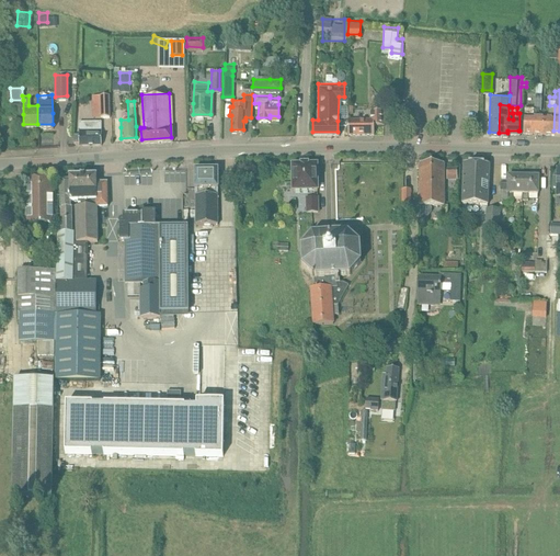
[(532,129),(533,104),(523,104),(522,129),(532,129)]
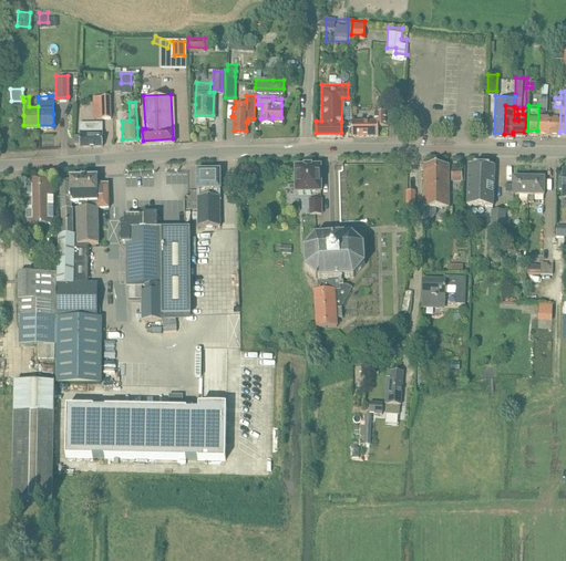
[(544,105),(538,105),(537,131),(548,132),(549,113),(543,112),(544,105)]
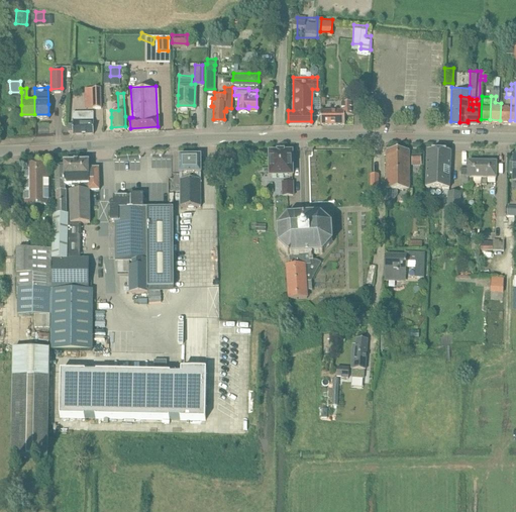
[(501,103),(500,120),(510,120),(511,97),(506,97),(505,103),(501,103)]
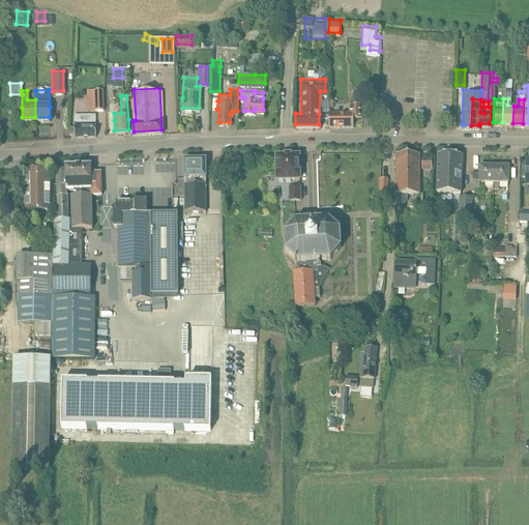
[(327,109),(327,113),(328,123),(352,123),(352,114),(361,114),(361,100),(349,100),(349,109),(327,109)]
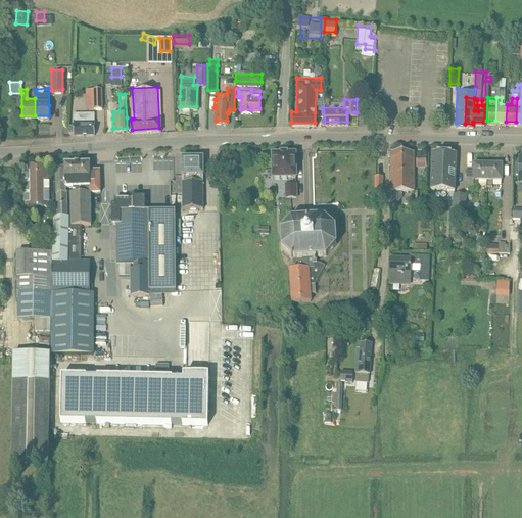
[(73,122),(67,122),(67,130),(73,130),(73,131),(94,131),(94,130),(93,121),(93,115),(93,109),(73,109),(73,115),(73,122)]
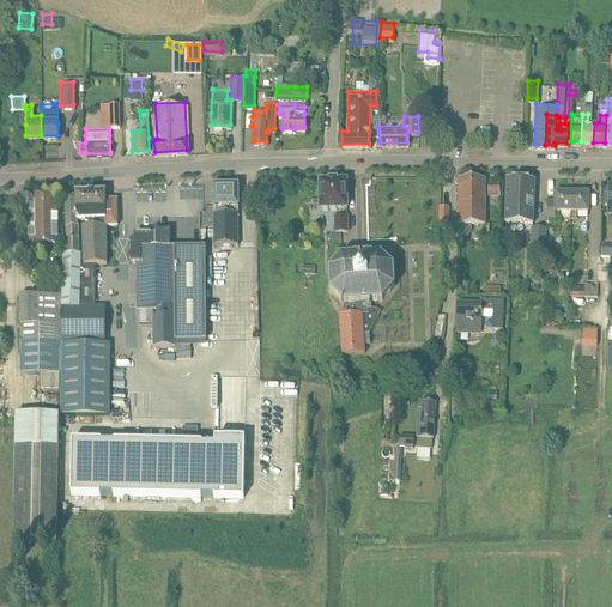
[(484,219),(484,174),(484,173),(458,173),(458,219),(484,219)]
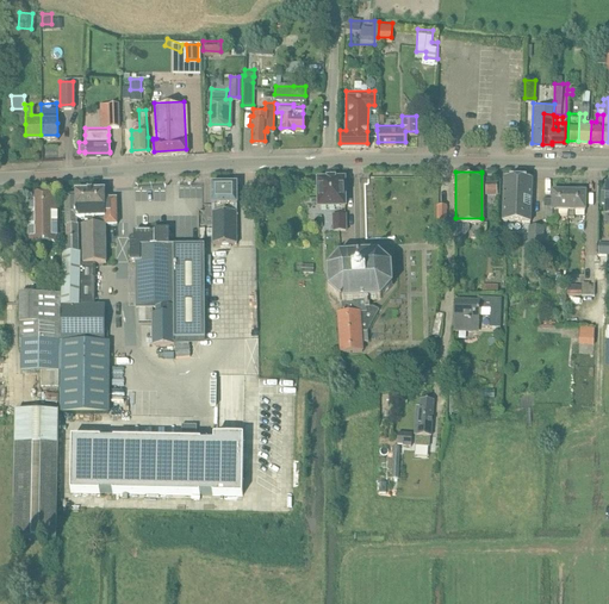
[(503,185),(502,215),(529,216),(530,185),(530,173),(503,173),(503,185)]
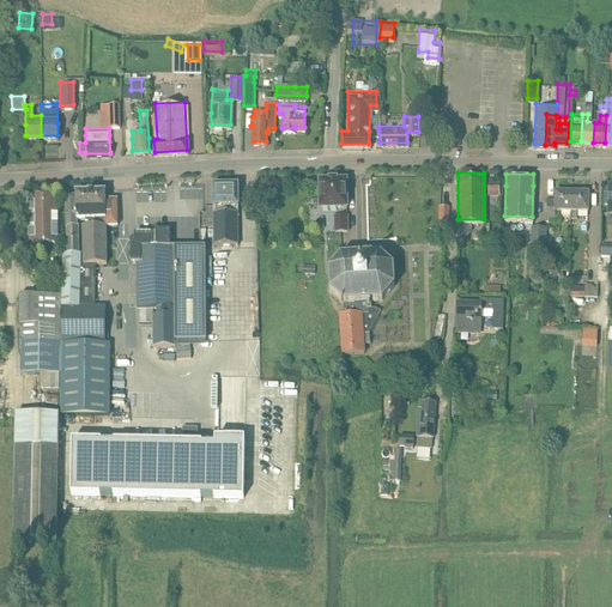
[(345,175),(319,176),(319,204),(346,204),(345,175)]
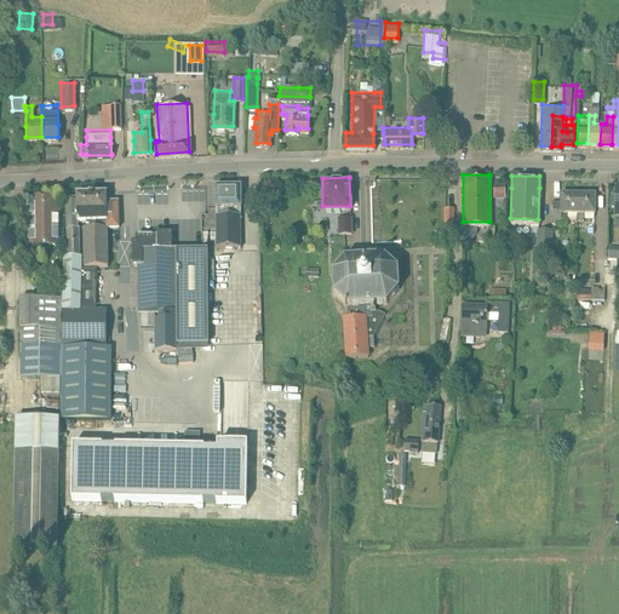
[(240,182),(215,182),(215,204),(217,204),(217,210),(215,210),(216,244),(240,244),(240,210),(238,210),(236,204),(240,204),(240,182)]
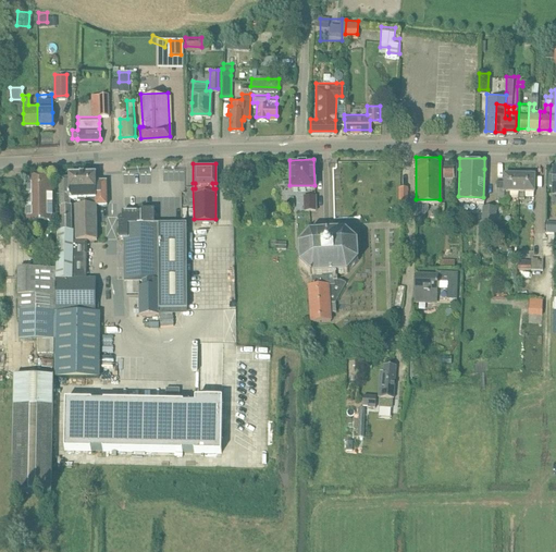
[(69,174),(59,174),(59,185),(60,227),(57,227),(56,265),(54,307),(95,307),(95,273),(86,273),(86,235),(96,235),(95,200),(98,200),(98,206),(107,206),(106,187),(106,176),(95,176),(95,170),(68,171),(69,174)]
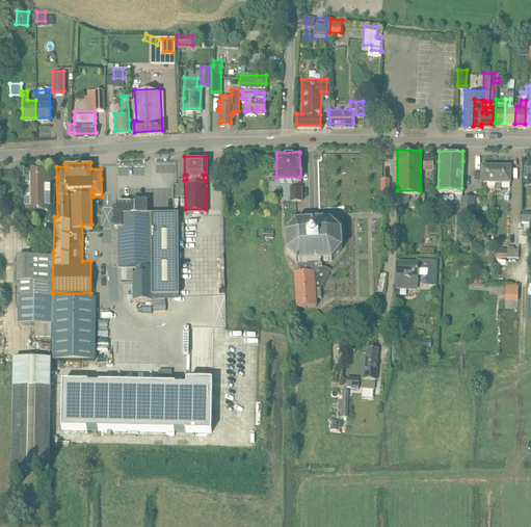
[(495,179),(496,162),(481,162),(480,170),(474,170),(473,185),(485,186),(485,179),(495,179)]
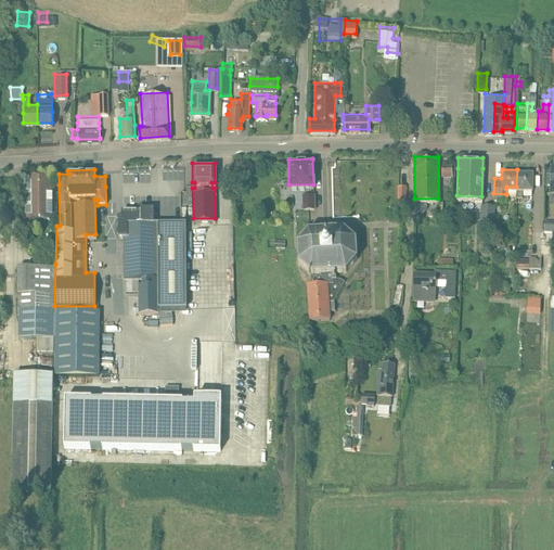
[(516,187),(516,194),(522,194),(522,187),(531,188),(532,170),(517,169),(516,187)]
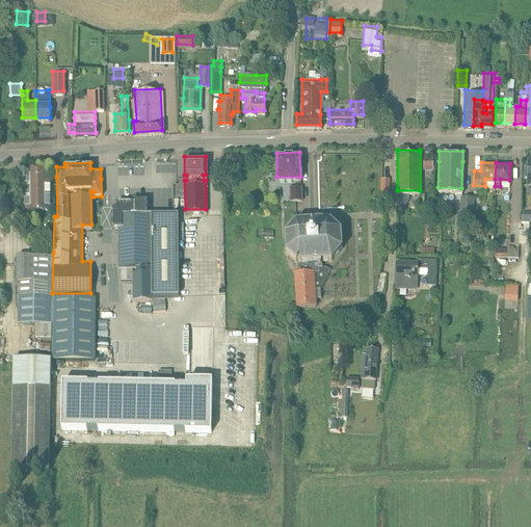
[(51,206),(50,176),(50,165),(24,165),(24,208),(43,207),(43,215),(52,215),(52,206),(51,206)]
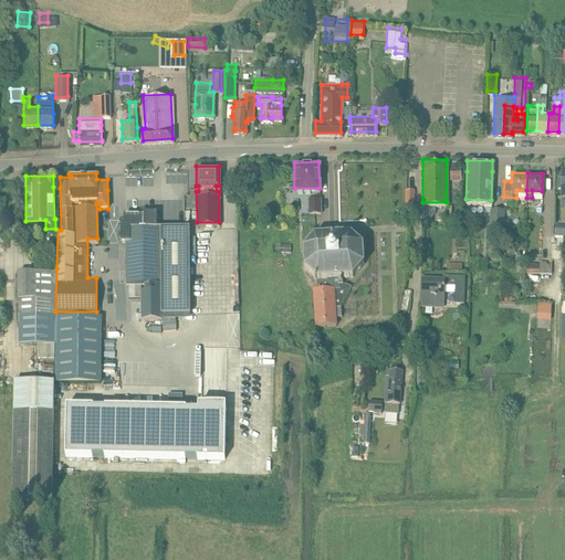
[(320,194),(307,194),(309,209),(320,209),(320,194)]
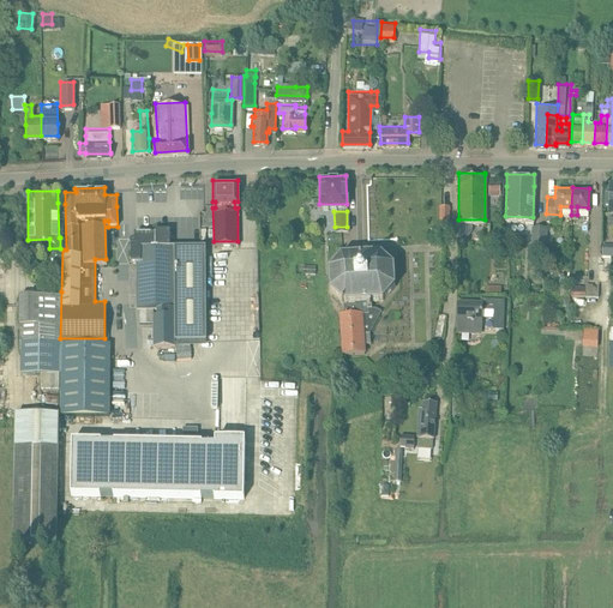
[(545,223),(534,223),(534,251),(545,251),(545,223)]
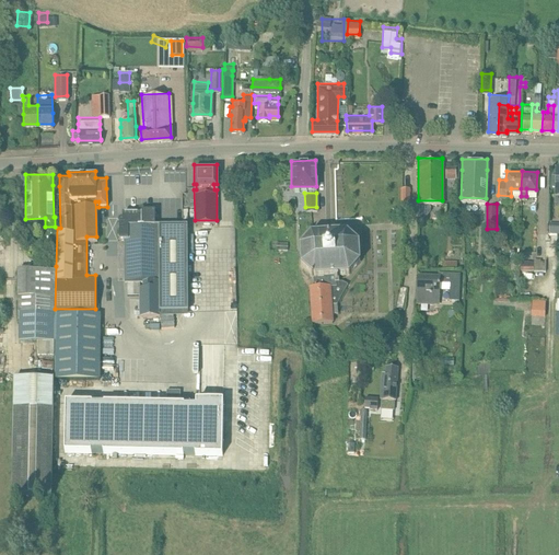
[(139,285),(139,312),(159,312),(159,307),(187,307),(187,220),(154,221),(154,206),(141,206),(141,208),(121,209),(121,215),(120,215),(118,216),(118,235),(124,235),(124,277),(142,277),(142,285),(139,285)]
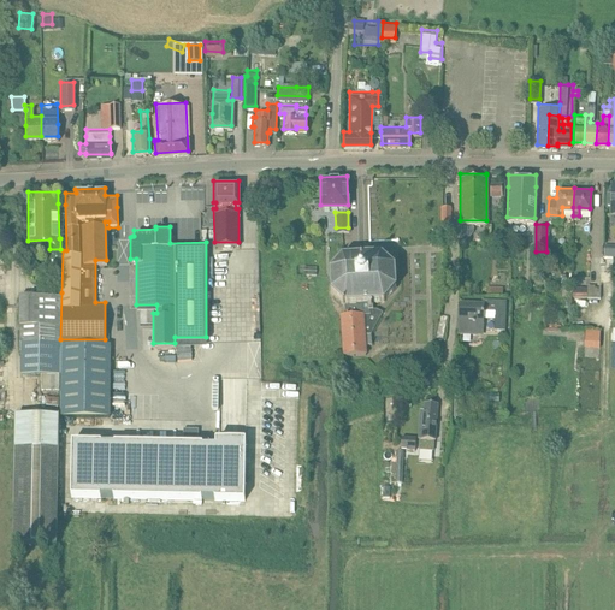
[(343,351),(353,350),(365,350),(365,341),(371,341),(370,330),(382,308),(376,305),(372,305),(372,298),(383,297),(395,283),(394,262),(380,250),(342,253),(330,266),(331,288),(343,297),(342,298),(343,300),(344,298),(346,298),(346,311),(341,311),(343,351)]
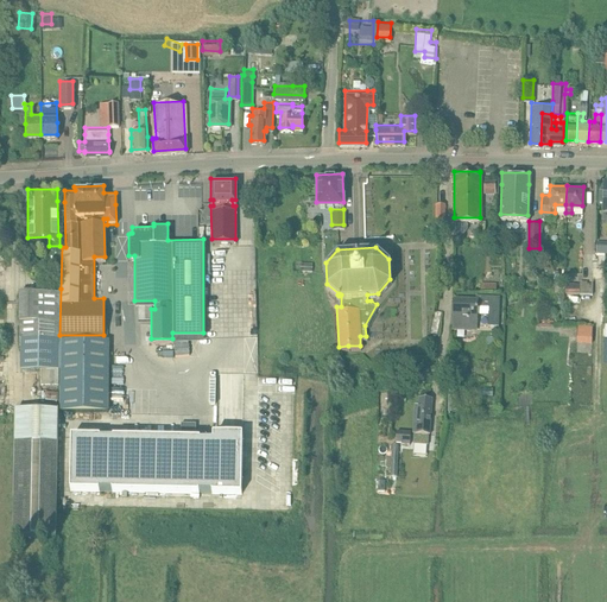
[(580,279),(562,279),(562,289),(580,289),(580,279)]
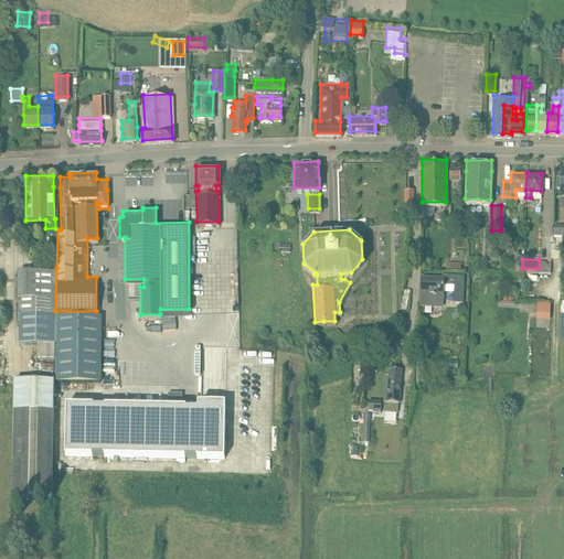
[(55,311),(56,268),(18,268),(18,294),(18,320),(19,320),(20,340),(31,340),(39,340),(54,340),(55,311)]
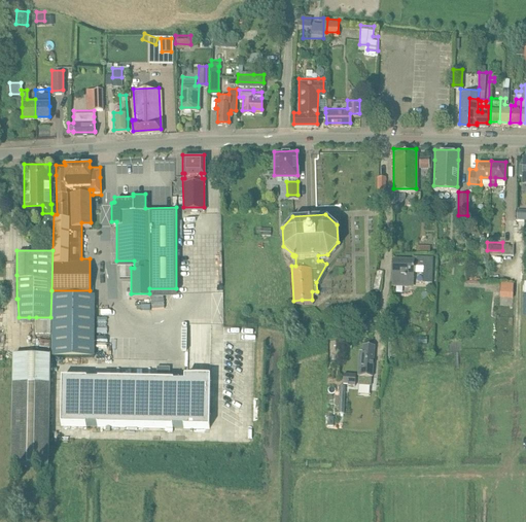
[(413,252),(413,256),(392,255),(391,279),(412,280),(413,263),(422,264),(422,278),(431,279),(432,253),(413,252)]
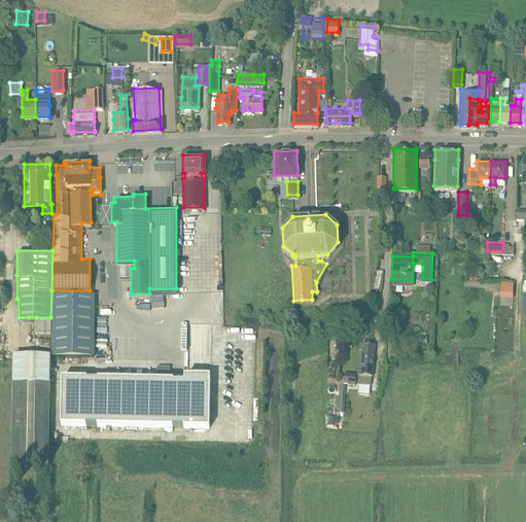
[(500,293),(513,294),(514,279),(500,278),(500,293)]
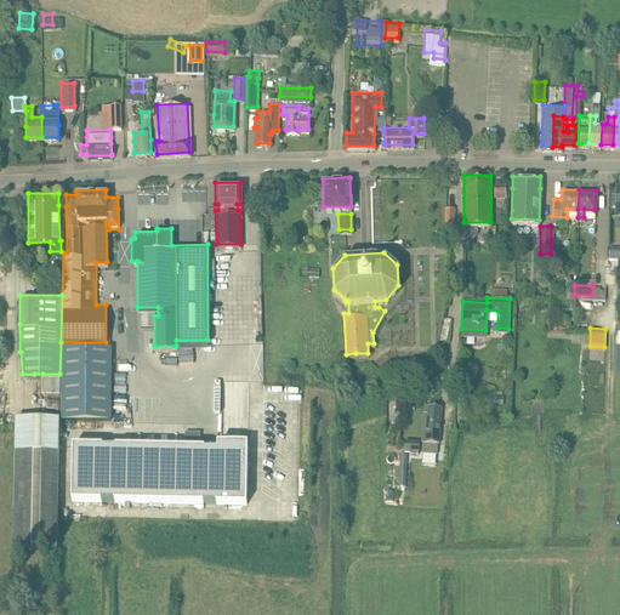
[(60,374),(60,391),(60,416),(108,416),(109,342),(106,342),(61,342),(60,374)]
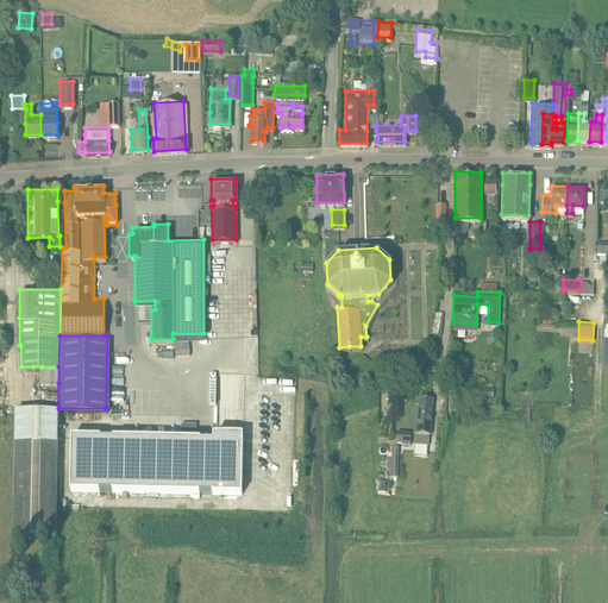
[(58,366),(42,366),(41,383),(58,383),(58,366)]
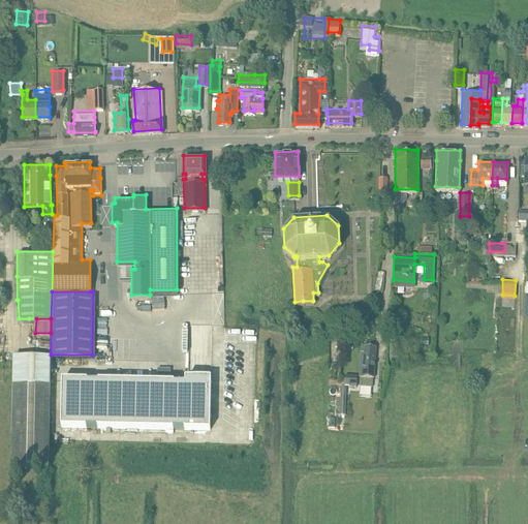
[(364,342),(363,356),(360,356),(359,373),(373,374),(375,343),(364,342)]
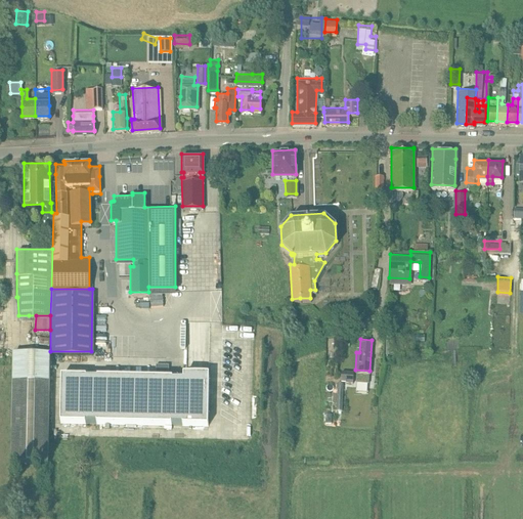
[(47,460),(49,374),(49,349),(13,349),(11,460),(47,460)]
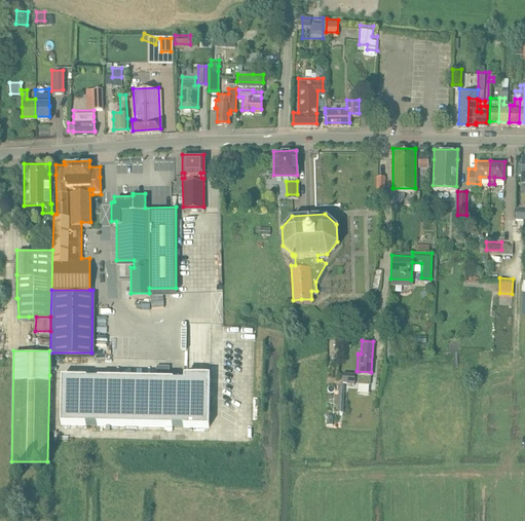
[(354,369),(342,368),(341,379),(354,379),(354,369)]
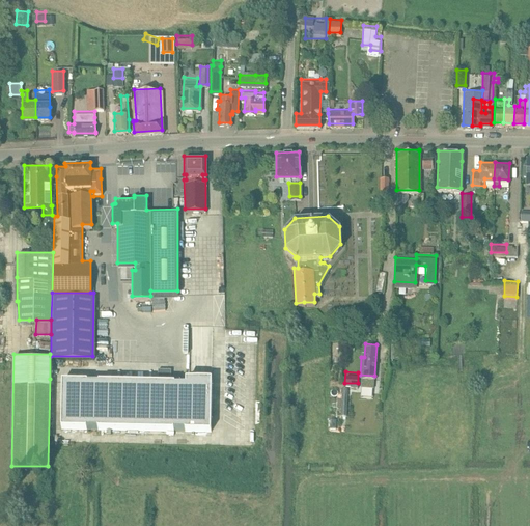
[(61,377),(60,424),(86,424),(98,424),(148,425),(173,426),(173,425),(185,426),(210,427),(211,376),(186,376),(185,380),(174,380),(174,379),(99,378),(87,378),(61,377)]
